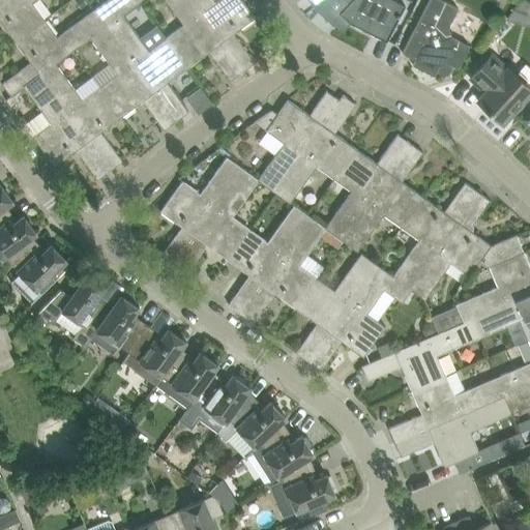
[(0,0),(0,21),(16,41),(46,19),(33,2),(35,0),(0,0)]
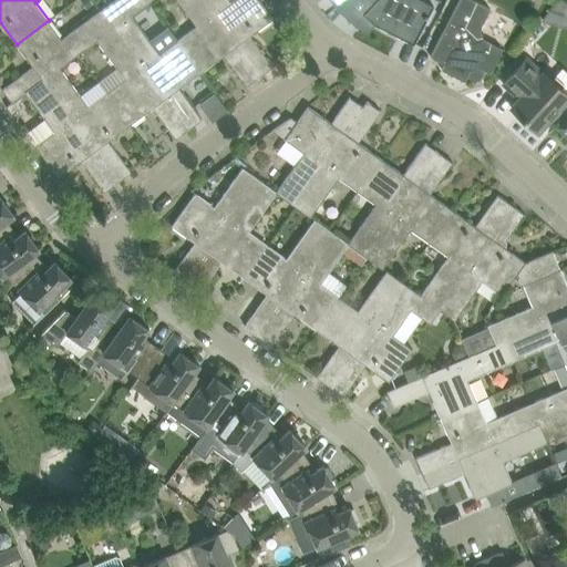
[(91,0),(83,0),(81,1),(86,9),(94,3),(91,0)]
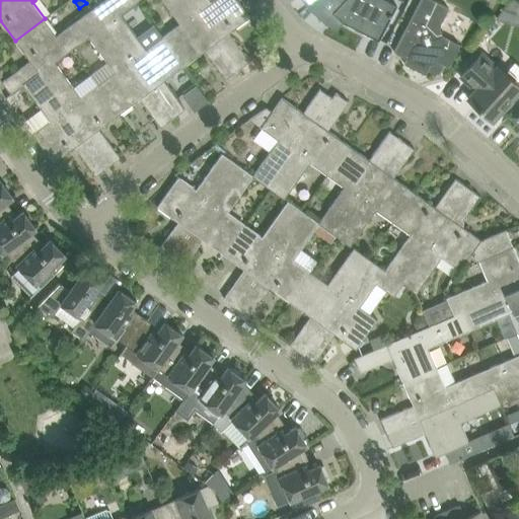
[(104,0),(92,9),(104,25),(121,14),(139,0),(104,0)]
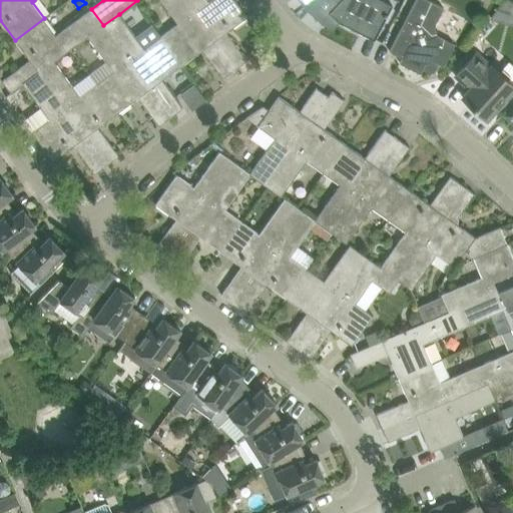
[(161,36),(182,65),(202,51),(223,78),(235,69),(184,0),(159,0),(177,24),(161,36)]
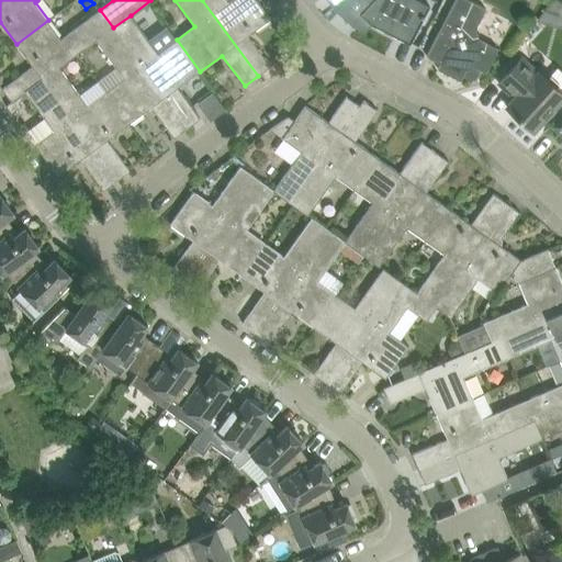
[(202,0),(258,76),(271,66),(248,35),(271,19),(257,0),(229,0),(228,1),(227,0),(202,0)]
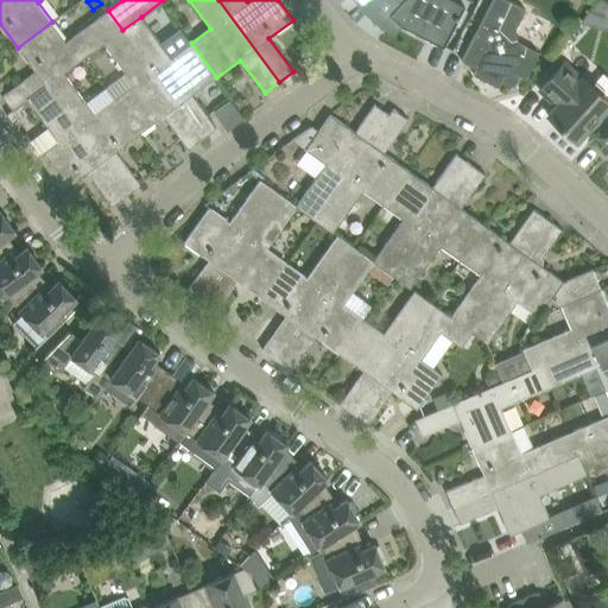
[(354,0),(362,11),(363,12),(373,0),(354,0)]
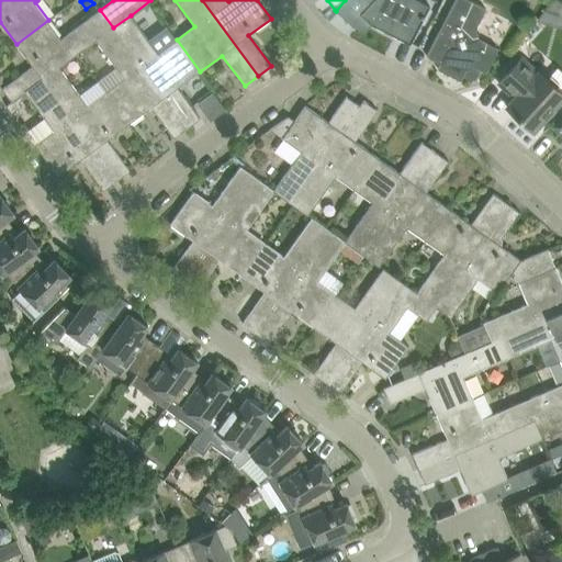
[(345,0),(336,11),(352,25),(362,15),(372,24),(411,44),(420,24),(430,7),(416,0),(345,0)]
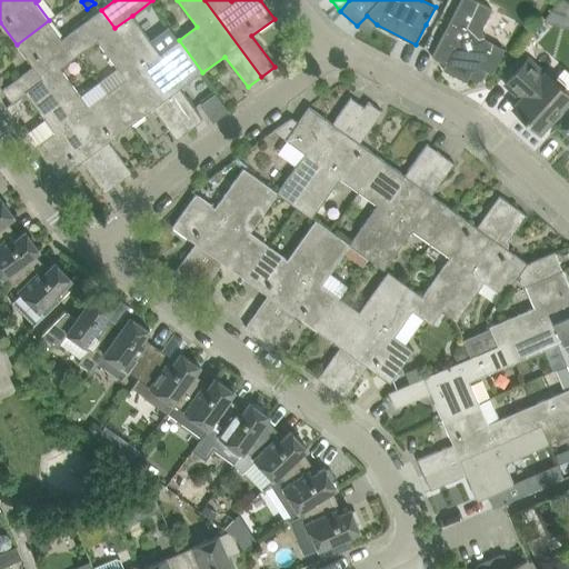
[(475,0),(461,0),(442,37),(432,57),(446,65),(443,69),(466,81),(469,77),(478,81),(482,79),(487,70),(492,73),(505,49),(485,39),(482,29),(492,9),(475,0)]
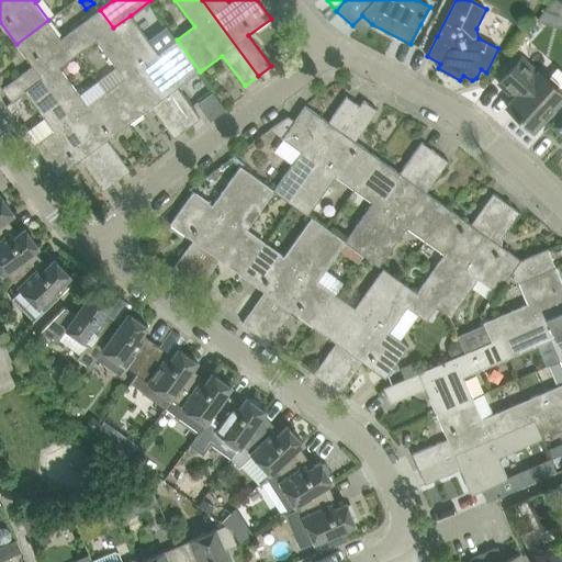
[(561,11),(551,9),(549,18),(561,20),(561,11)]
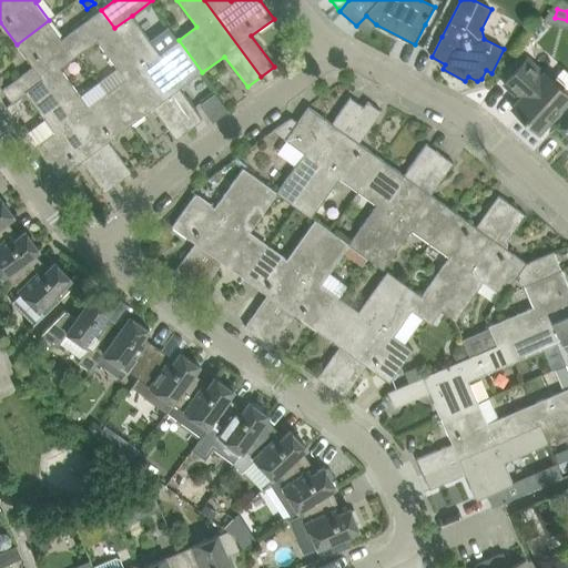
[(17,44),(32,67),(43,81),(60,68),(97,41),(114,28),(101,10),(62,39),(49,20),(17,44)]
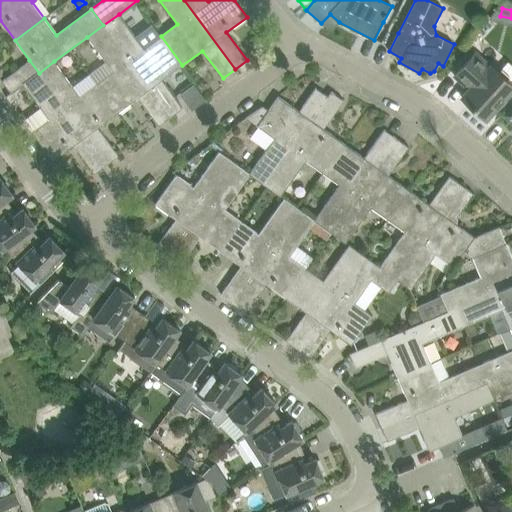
[(119,14),(103,25),(171,117),(183,108),(162,80),(182,65),(161,36),(144,48),(119,14)]
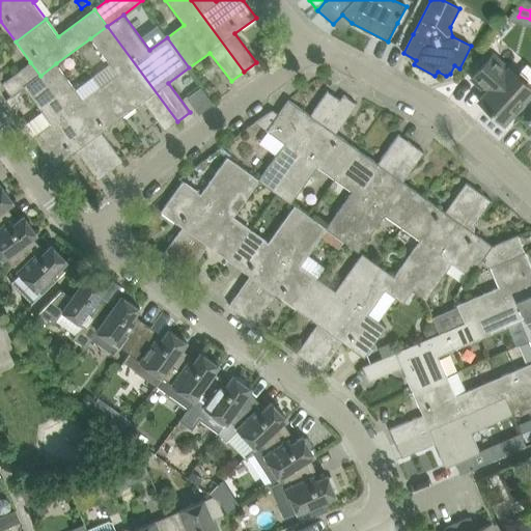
[(107,26),(90,38),(117,74),(100,86),(122,117),(143,102),(165,131),(177,121),(107,26)]
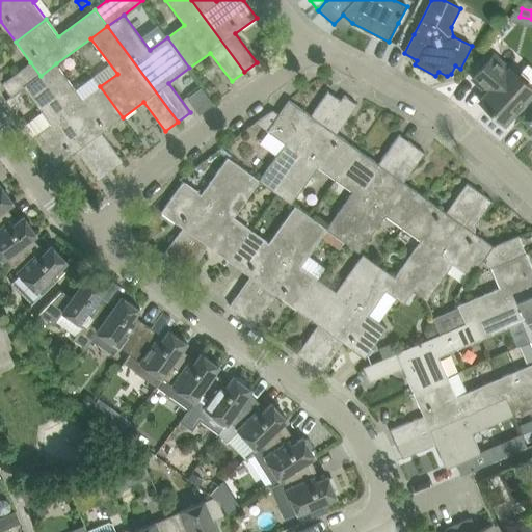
[(494,54),(486,62),(472,78),(488,92),(480,102),(505,124),(531,94),(531,86),(510,68),(509,69),(494,54)]
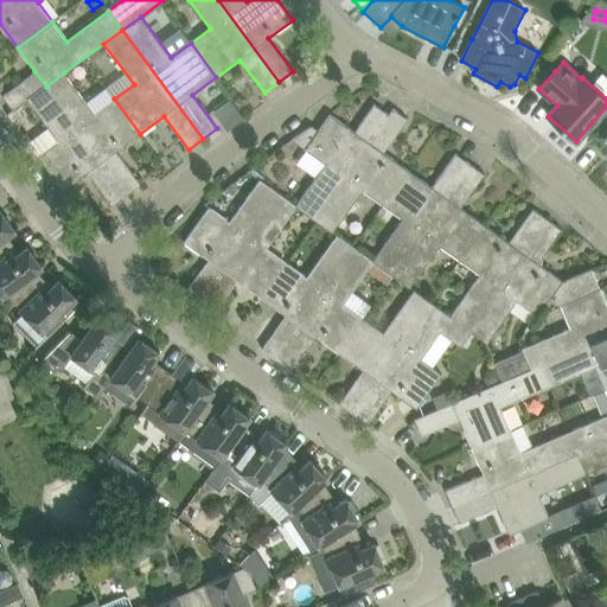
[(19,106),(27,100),(46,87),(34,71),(2,96),(13,110),(19,106)]
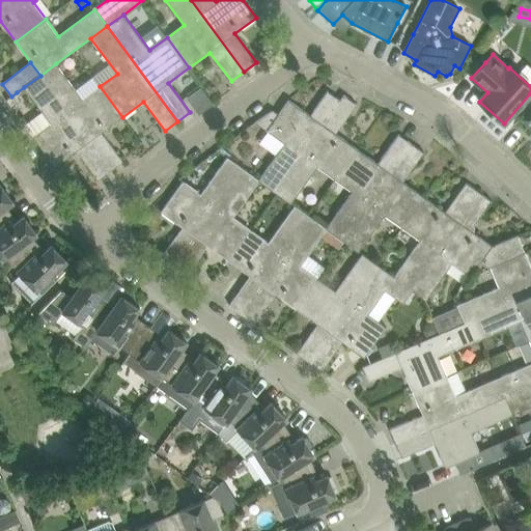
[(56,63),(40,76),(111,170),(122,161),(102,133),(122,117),(100,86),(83,100),(56,63)]
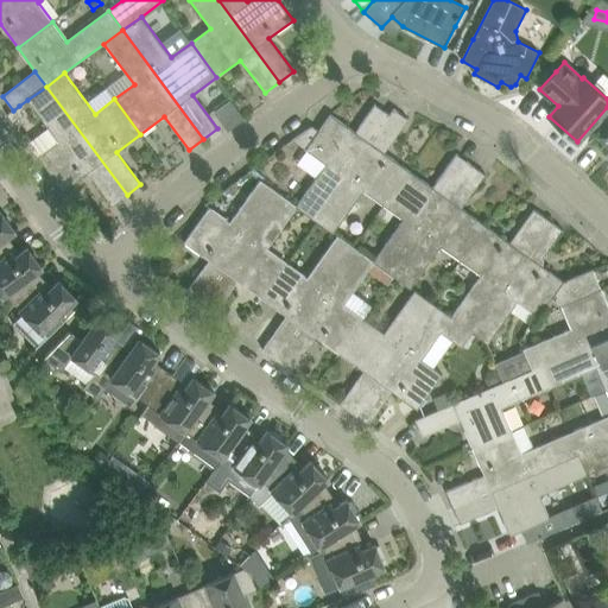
[(46,87),(27,100),(58,141),(38,156),(64,191),(88,172),(112,206),(127,195),(46,87)]
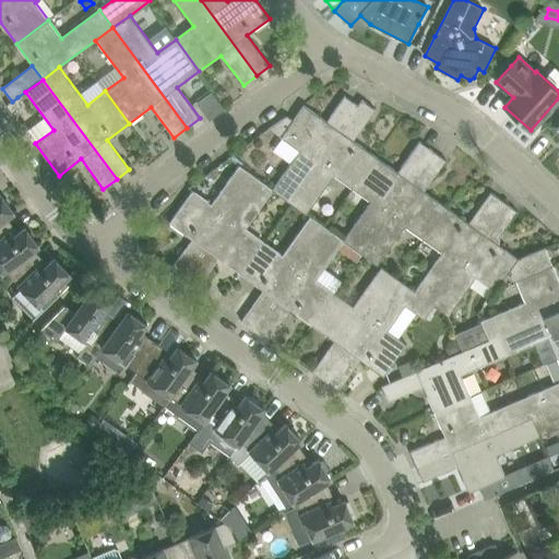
[(273,191),(292,204),(358,105),(345,96),(326,121),(304,105),(293,121),(286,117),(269,129),(300,151),(273,189),(273,191)]
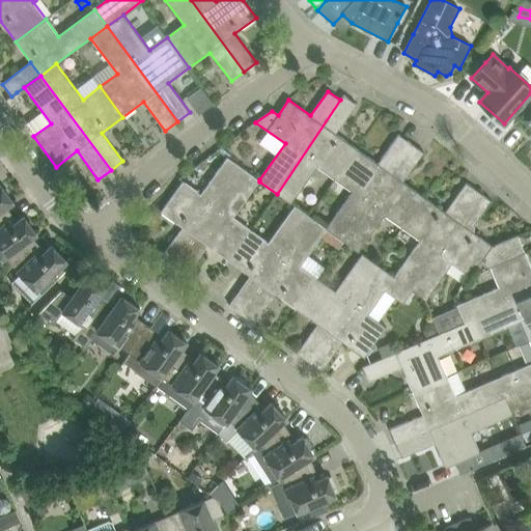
[(22,99),(17,92),(11,96),(6,100),(11,107),(22,99)]
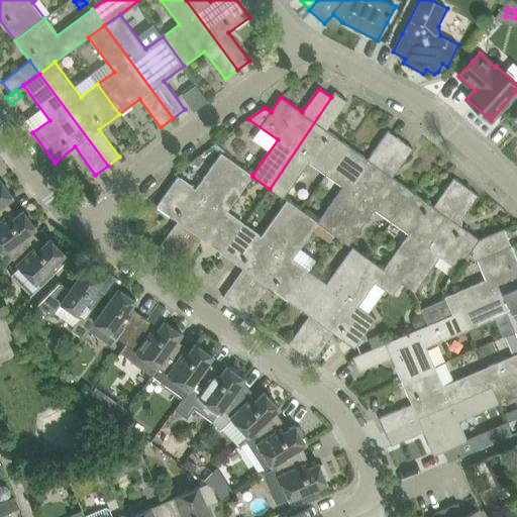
[(326,174),(347,144),(327,129),(347,101),(334,92),(331,97),(270,189),(284,199),(309,163),(326,174)]
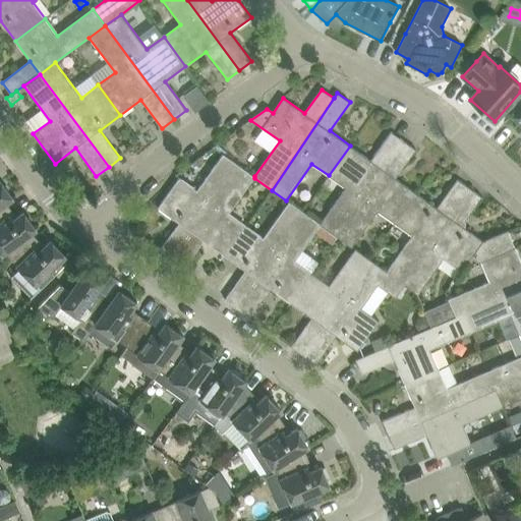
[(520,104),(511,116),(520,125),(520,104)]
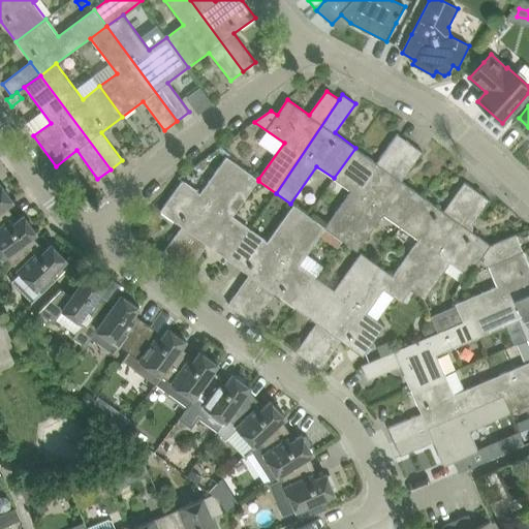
[(351,190),(325,227),(324,228),(342,241),(410,143),(398,133),(376,162),(355,148),(334,178),(351,190)]
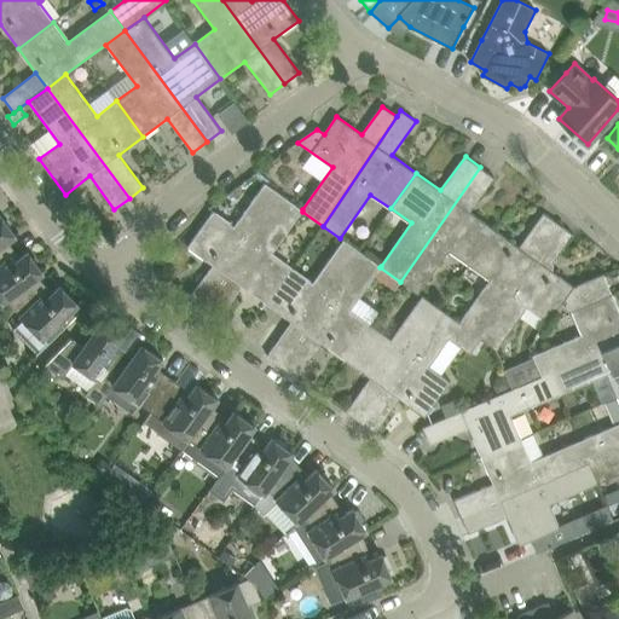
[(469,265),(495,229),(470,212),(495,178),(480,167),(400,282),(417,294),(449,250),(469,265)]
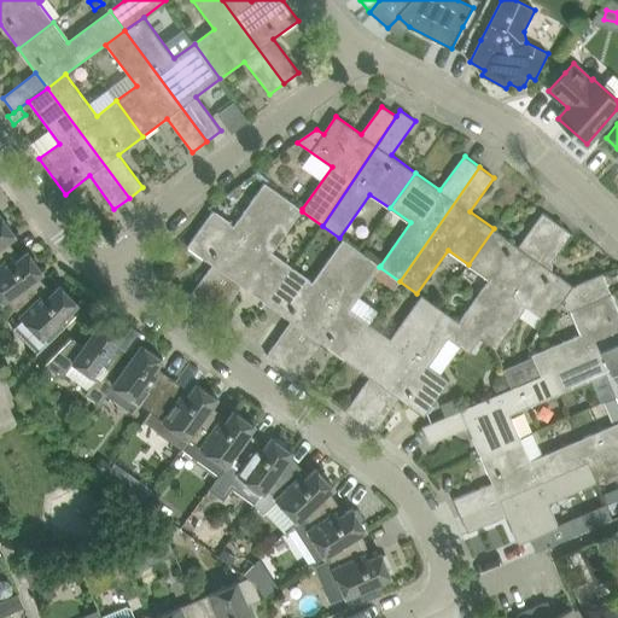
[(188,298),(203,309),(284,196),(264,182),(234,226),(213,211),(187,246),(213,264),(188,298)]
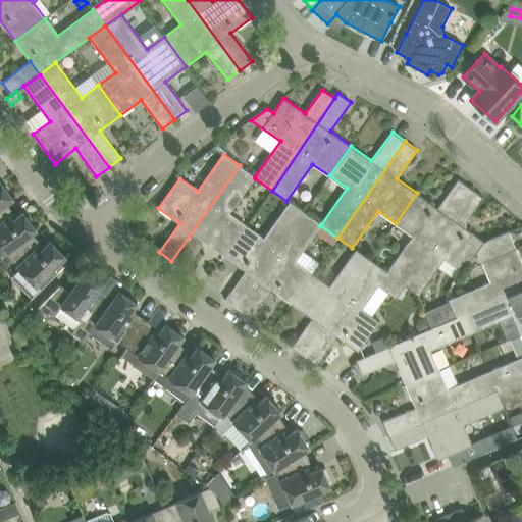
[(229,213),(255,178),(255,176),(240,165),(171,261),(184,270),(204,241),(225,256),(247,226),(229,213)]
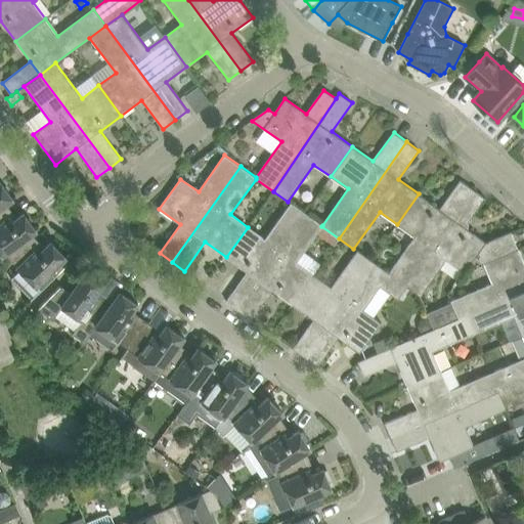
[(389,272),(404,285),(473,189),(461,180),(440,209),(419,193),(397,224),(415,236),(389,272)]
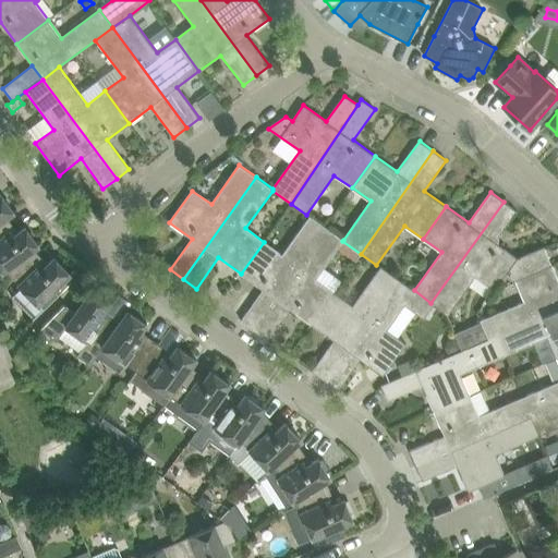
[(0,221),(14,211),(0,193),(0,221)]
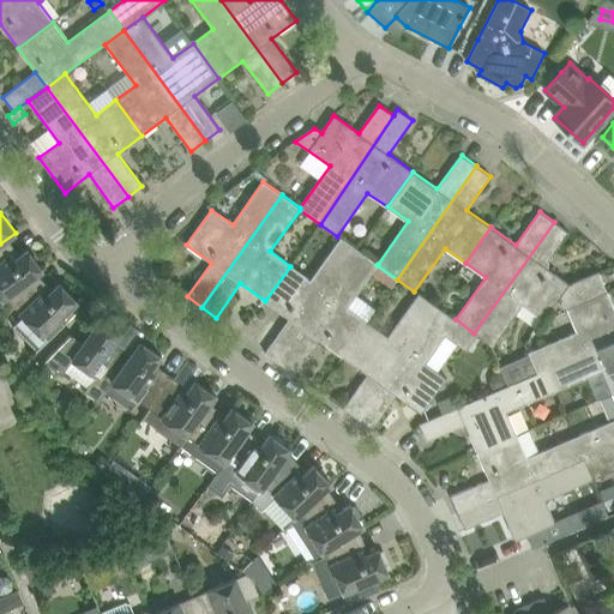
[(558,301),(561,295),(569,284),(545,266),(569,232),(554,222),(474,333),(477,336),(493,347),(523,305),(543,319),(558,301)]
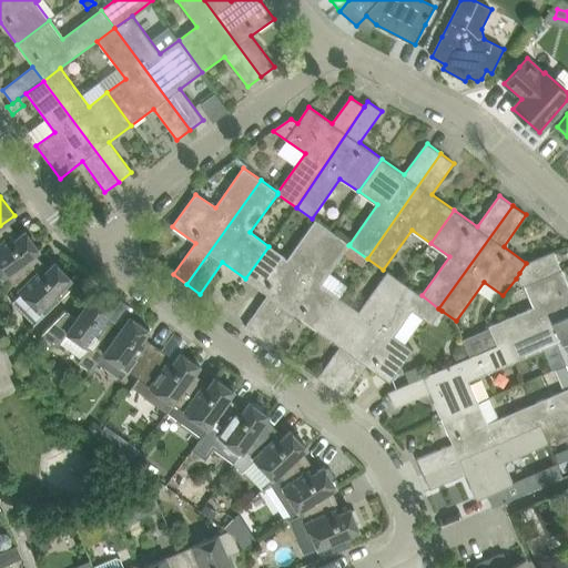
[(0,225),(0,272),(3,276),(30,256),(40,250),(26,231),(19,236),(16,240),(3,224),(14,216),(14,215),(0,225)]
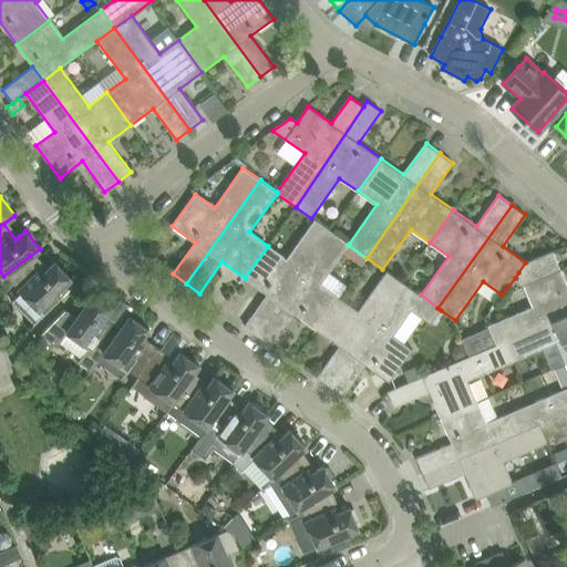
[(245,326),(258,334),(330,229),(315,219),(287,259),(268,246),(245,278),(267,295),(245,326)]
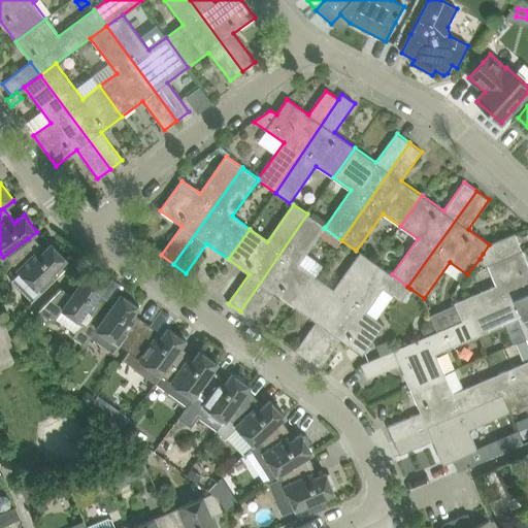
[(325,227),(307,213),(240,311),(253,321),(274,292),(295,307),(317,276),(298,264),(324,228),(325,227)]
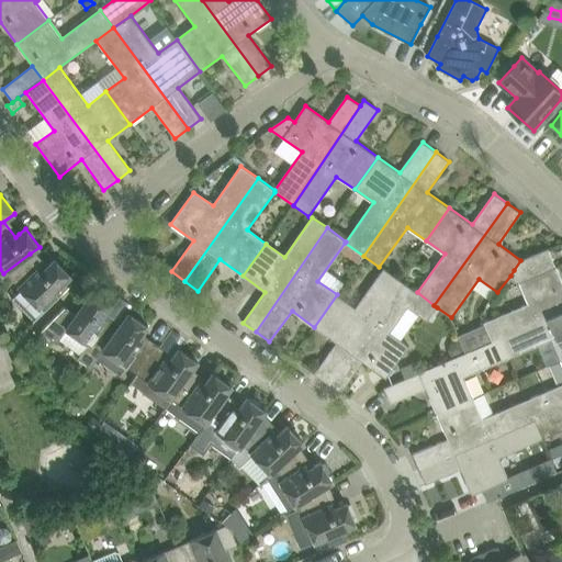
[(518,281),(528,303),(484,323),(484,324),(492,340),(561,310),(561,281),(547,248),(520,260),(514,270),(510,276),(518,281)]
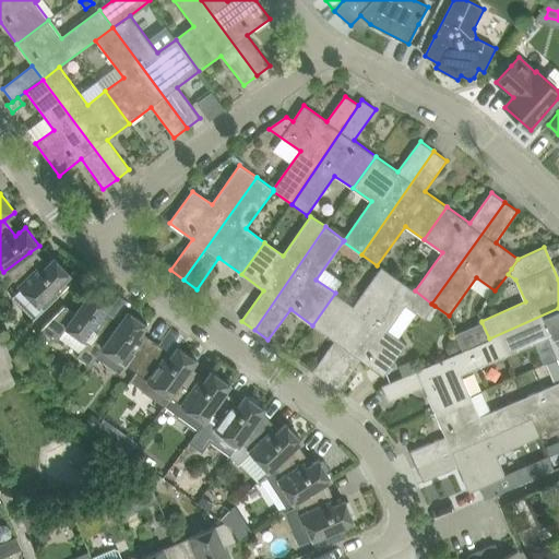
[(30,252),(3,272),(3,273),(6,272),(22,288),(13,297),(34,320),(59,295),(73,282),(69,276),(71,275),(55,258),(48,263),(48,264),(45,268),(32,254),(31,252),(30,252)]
